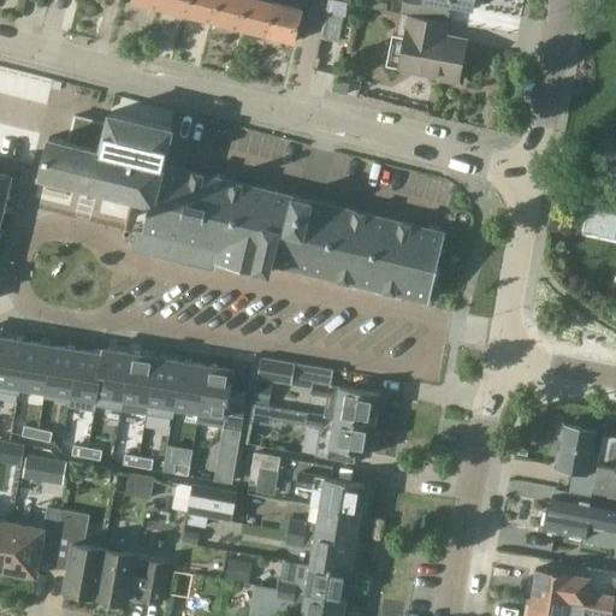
[(161,0),(160,9),(187,15),(189,0),(161,0)]
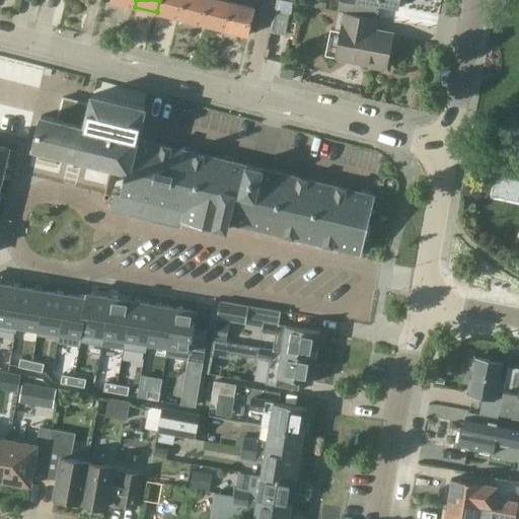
[(159,0),(157,12),(179,18),(183,0),(159,0)]
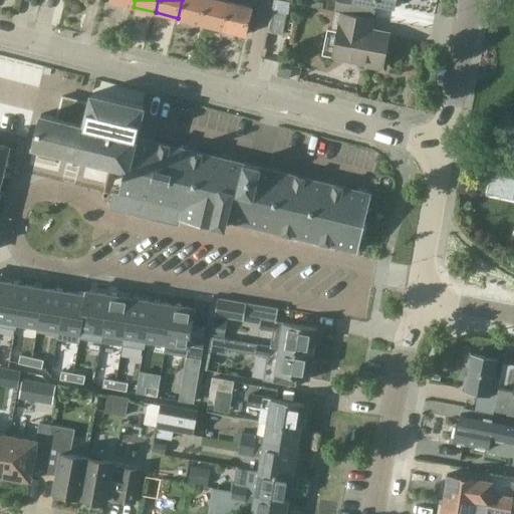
[(182,0),(178,18),(200,23),(205,0),(182,0)]
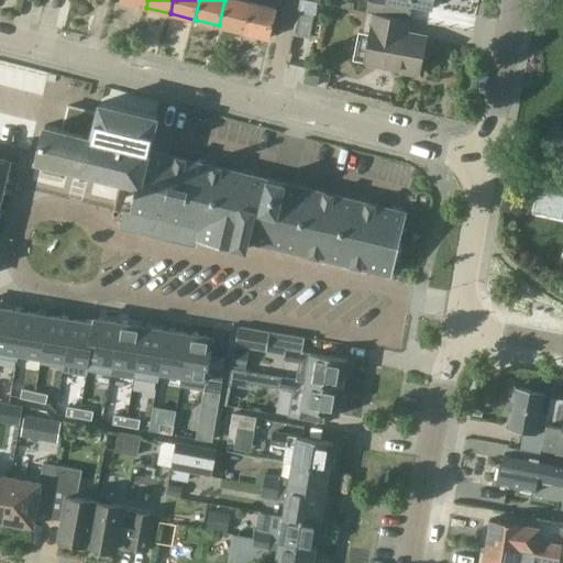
[(224,0),(219,25),(243,32),(251,1),(245,0),(224,0)]
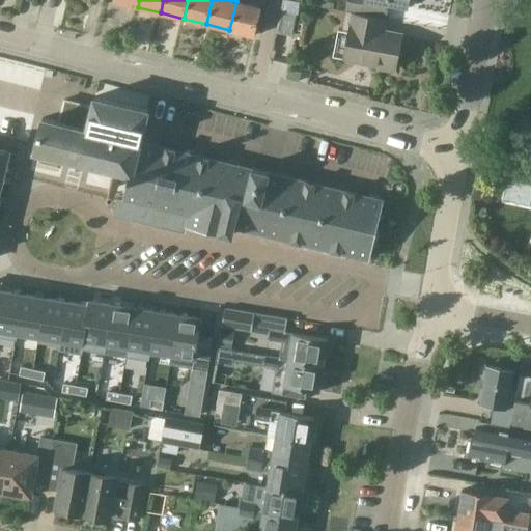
[(348,0),(346,11),(376,17),(386,19),(388,3),(408,7),(408,0),(348,0)]
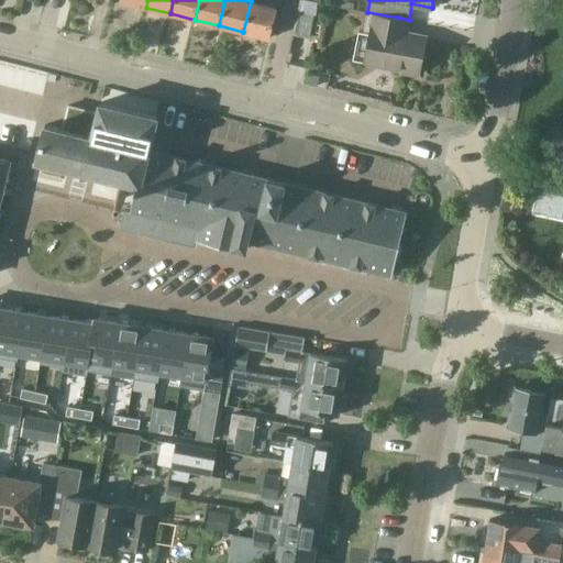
[(251,1),(243,32),(269,39),(277,8),(251,1)]
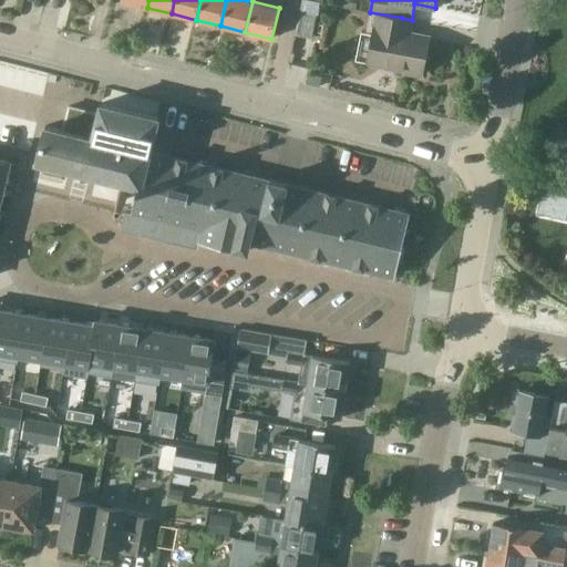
[(412,20),(402,18),(370,12),(367,32),(362,31),(358,60),(408,70),(412,74),(418,75),(424,74),(428,69),(429,62),(425,58),(429,38),(409,33),(412,20)]
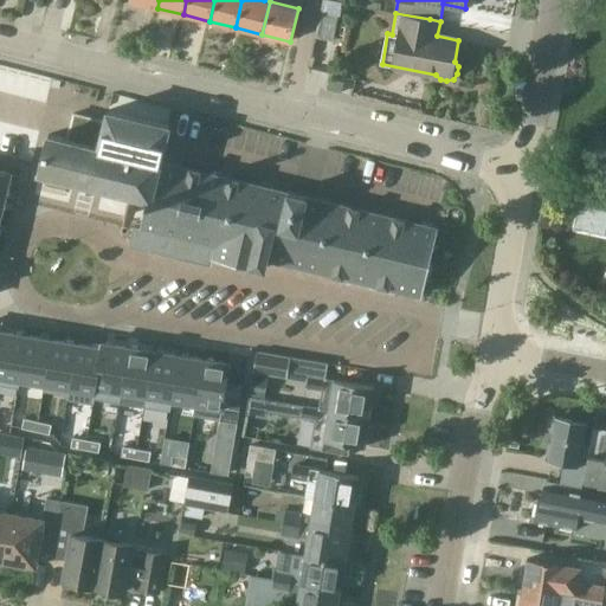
[(40,172),(150,198),(143,229),(136,227),(131,244),(211,262),(212,256),(283,272),(285,263),(420,295),(437,227),(161,161),(171,124),(108,109),(103,129),(91,126),(94,117),(73,113),(68,137),(49,134),(40,172)]
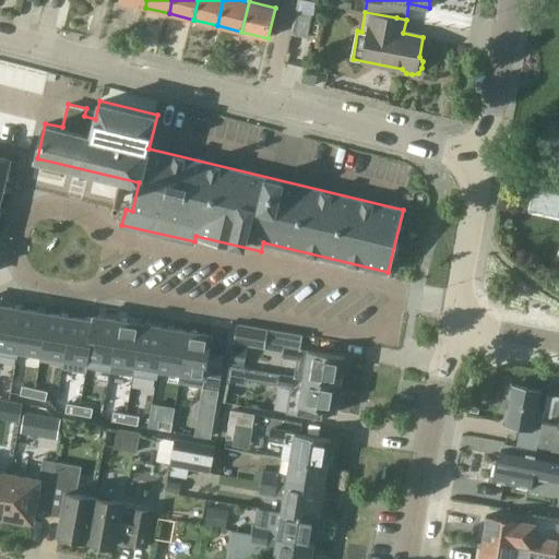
[(0,157),(0,182),(4,183),(10,159),(0,157)]
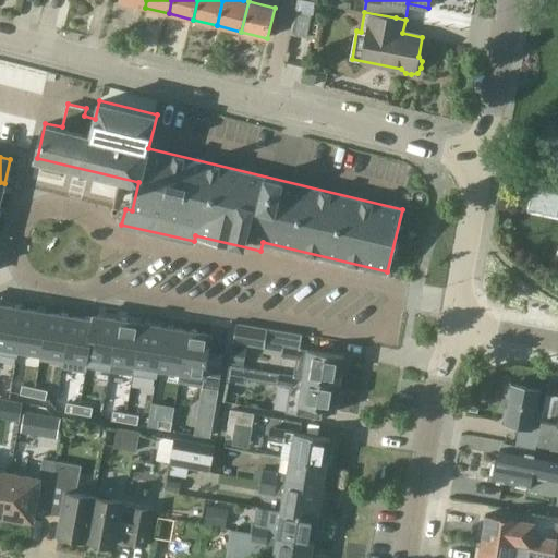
[(1,305),(0,312),(0,354),(17,358),(19,350),(17,350),(24,308),(1,305)]
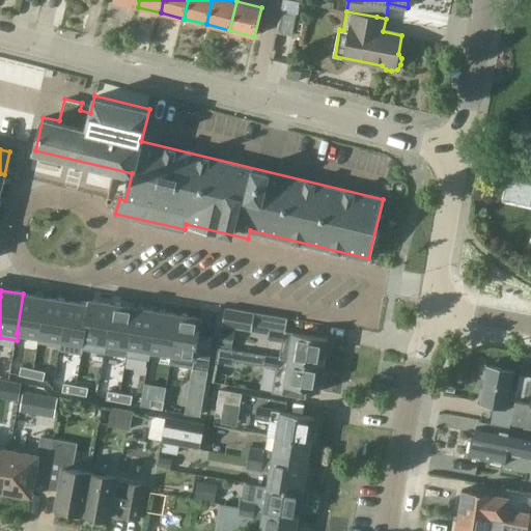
[(23,294),(17,333),(18,333),(38,337),(46,298),(23,294)]
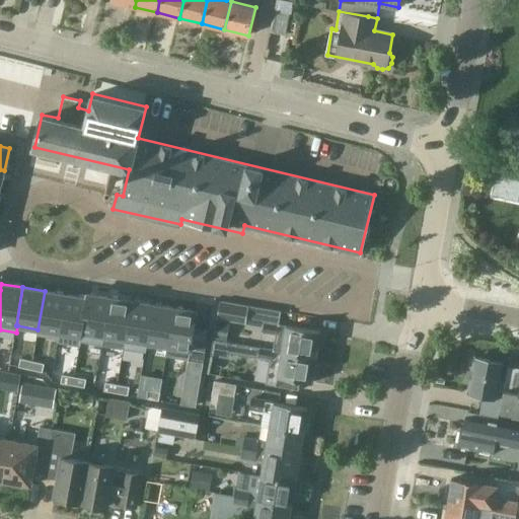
[(45,291),(38,329),(59,332),(60,332),(66,295),(45,291)]
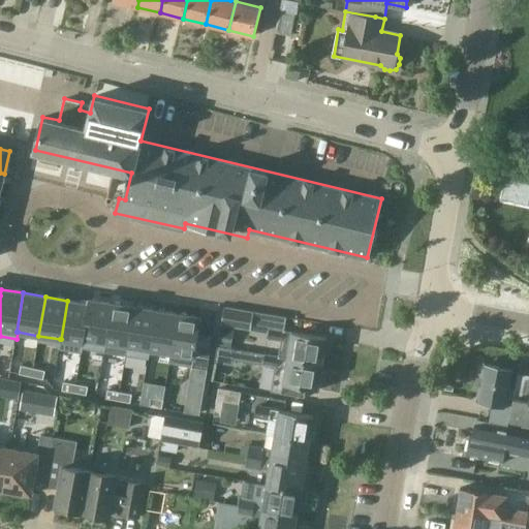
[(89,304),(82,348),(83,348),(104,352),(106,342),(105,342),(112,303),(89,300),(88,304),(89,304)]
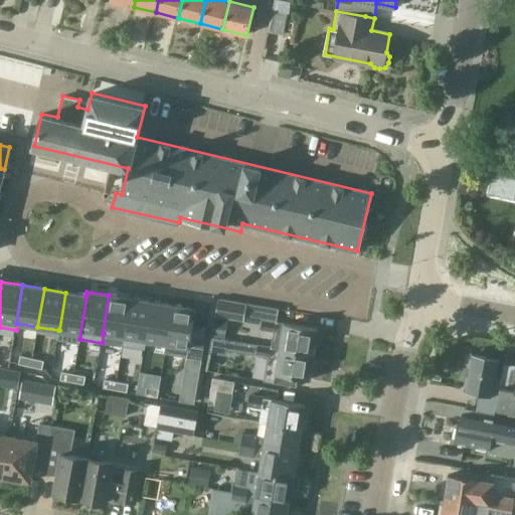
[(58,330),(56,339),(79,343),(80,339),(79,339),(87,296),(86,296),(65,293),(59,330),(58,330)]
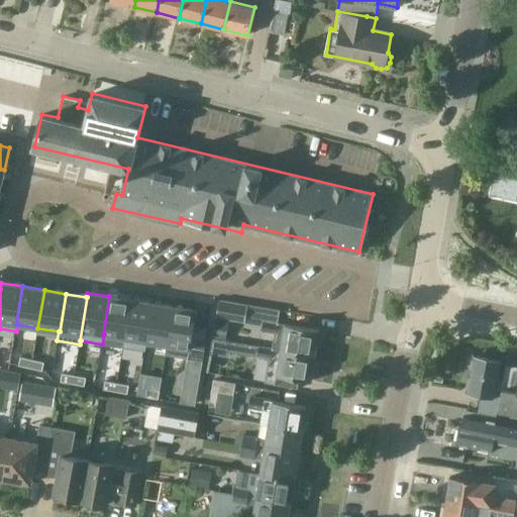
[(104,334),(102,344),(122,347),(123,337),(124,338),(131,300),(109,296),(103,334),(104,334)]
